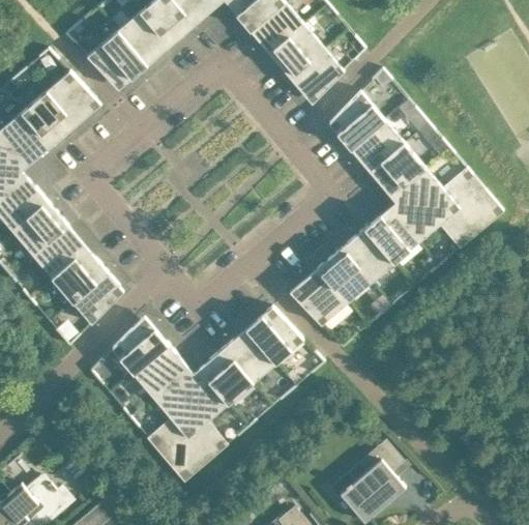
[(155,0),(140,13),(170,48),(183,36),(180,31),(189,23),(169,0),(155,0)]
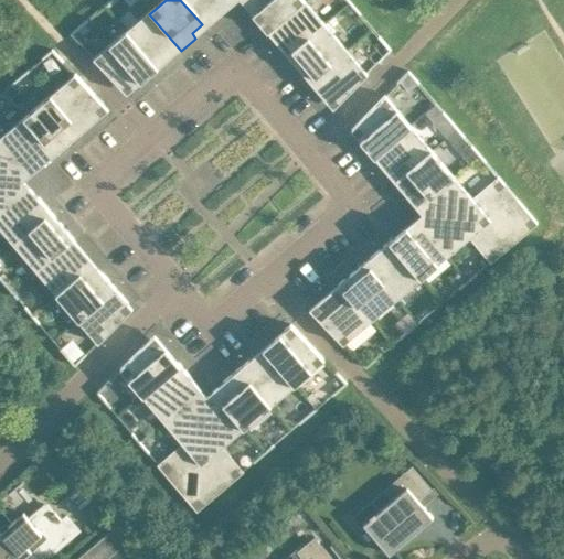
[(180,0),(202,24),(226,3),(223,0),(180,0)]
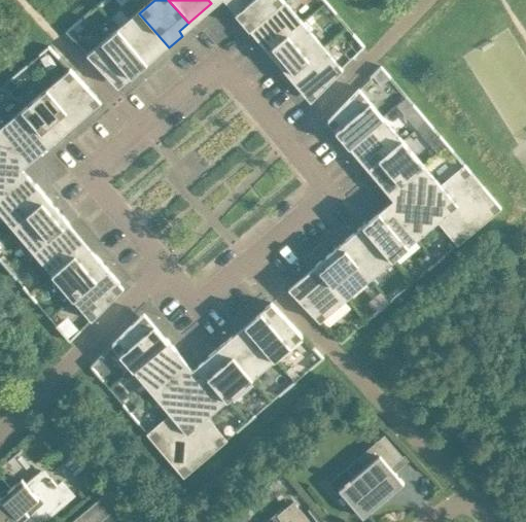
[(251,27),(246,31),(247,32),(282,3),(279,0),(237,0),(232,5),(251,27)]
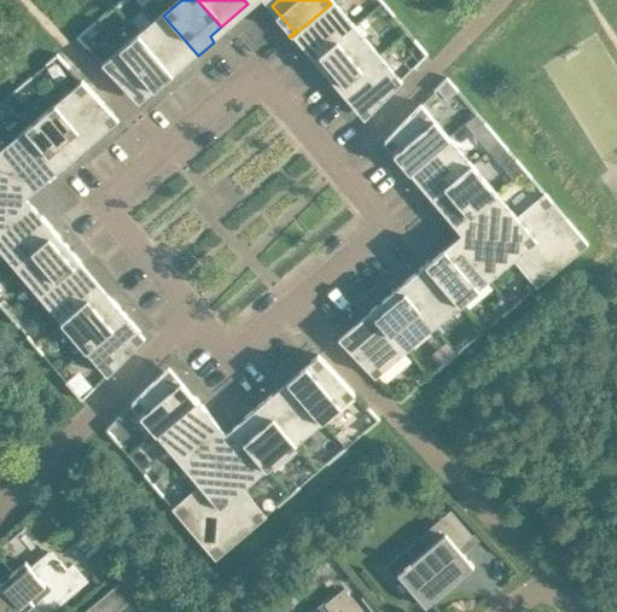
[(290,38),(314,65),(354,31),(331,4),(290,38)]
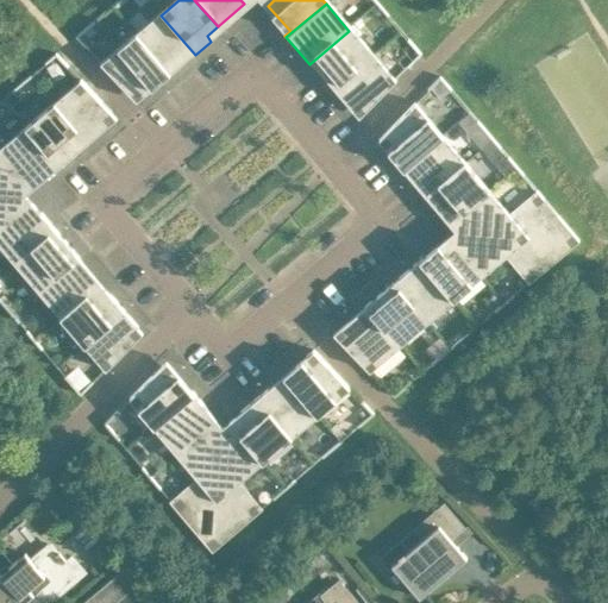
[(168,79),(195,55),(161,16),(133,38),(168,79)]
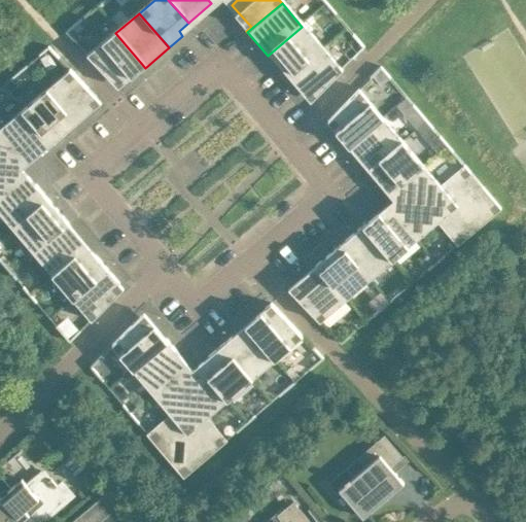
[(268,56),(287,79),(322,50),(302,27),(268,56)]
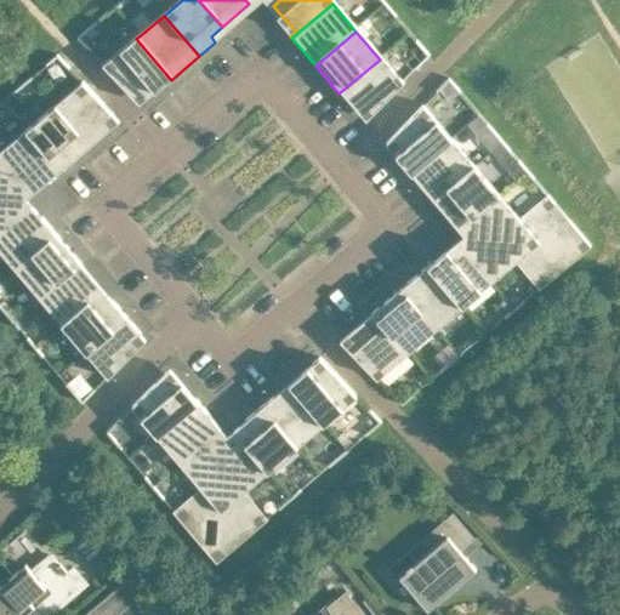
[(170,81),(171,80),(136,39),(101,69),(132,102),(165,75),(170,81)]
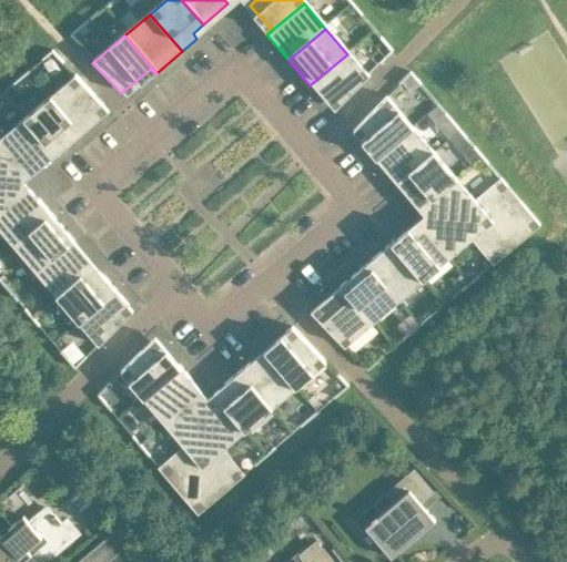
[(338,109),(367,79),(347,54),(310,85),(311,87),(315,82),(338,109)]
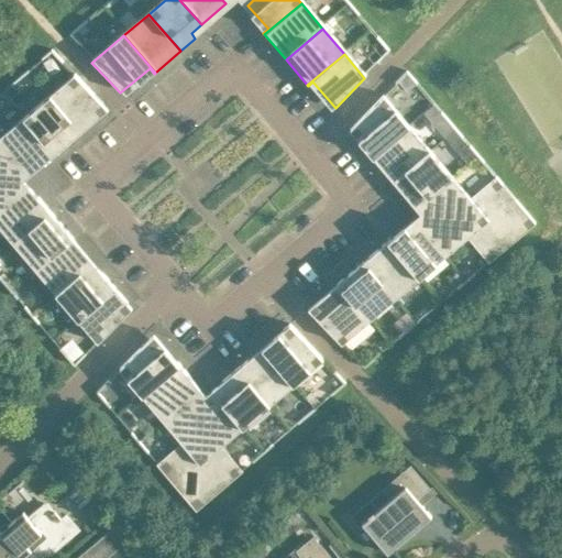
[(75,131),(101,109),(73,78),(48,99),(75,131)]
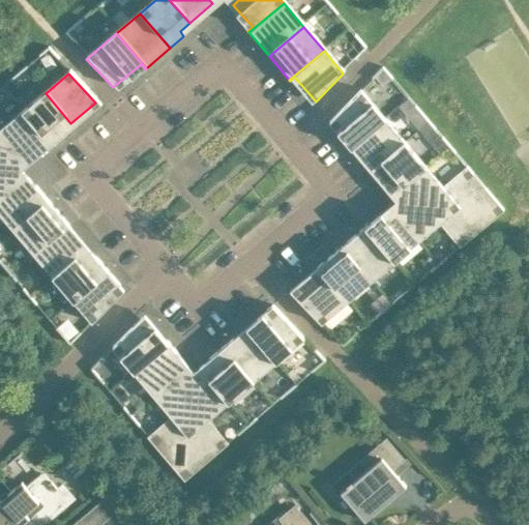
[(61,132),(70,123),(46,93),(22,113),(51,148),(65,136),(61,132)]
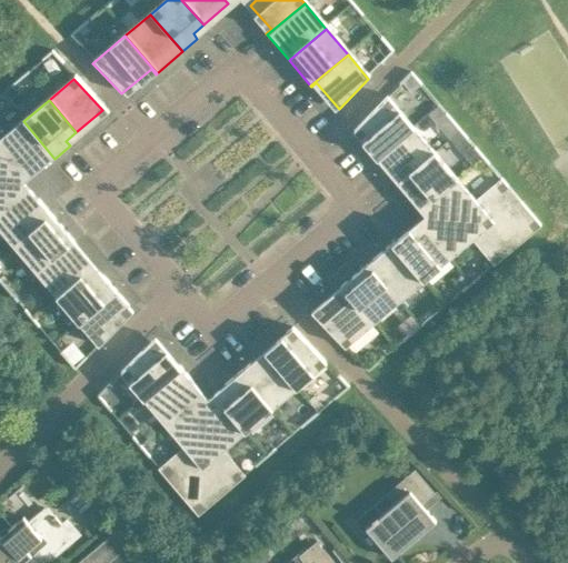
[(382,160),(415,133),(387,100),(352,136),(364,149),(368,144),(382,160)]
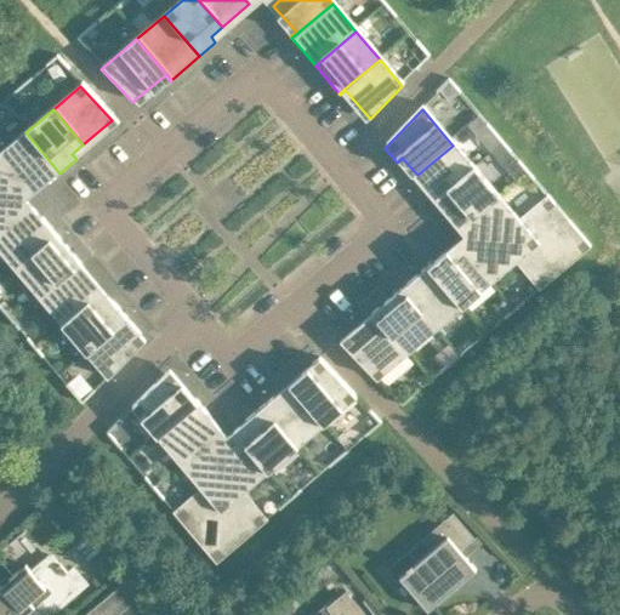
[(26,132),(0,153),(0,159),(27,192),(38,182),(43,188),(60,174),(26,132)]
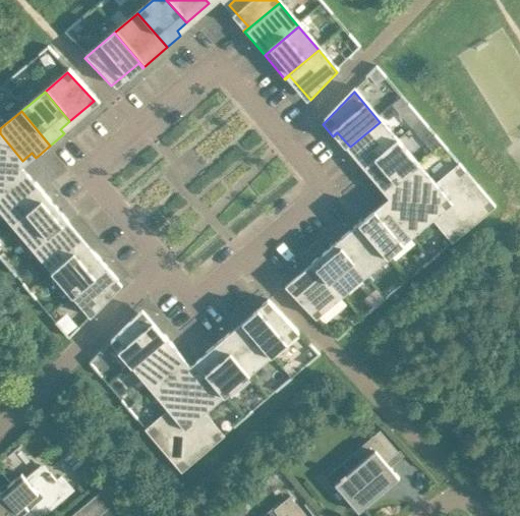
[(408,122),(414,129),(420,124),(414,117),(408,122)]
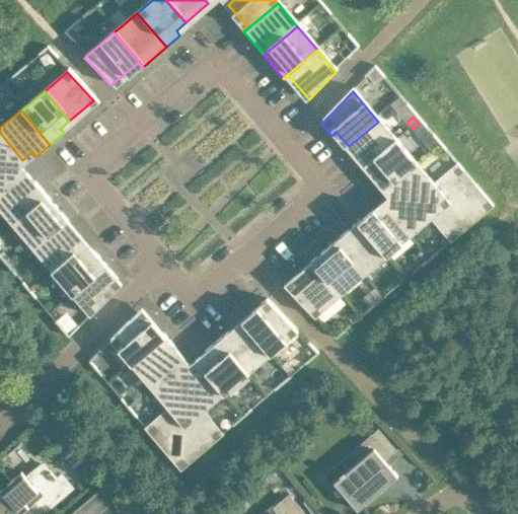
[(362,171),(396,143),(378,122),(349,146),(365,166),(360,170),(362,171)]
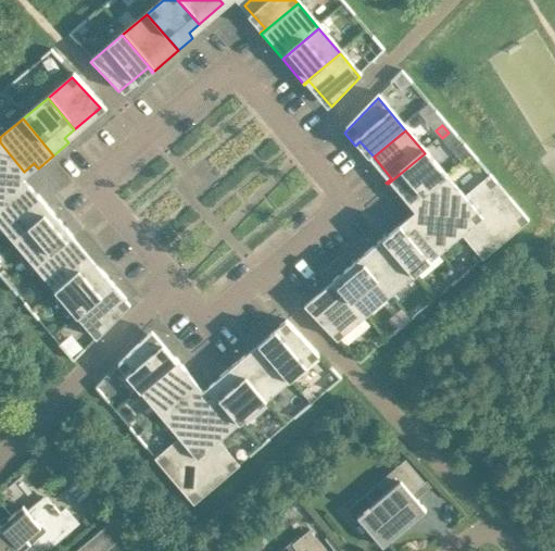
[(0,179),(13,182),(24,172),(0,142),(0,179)]
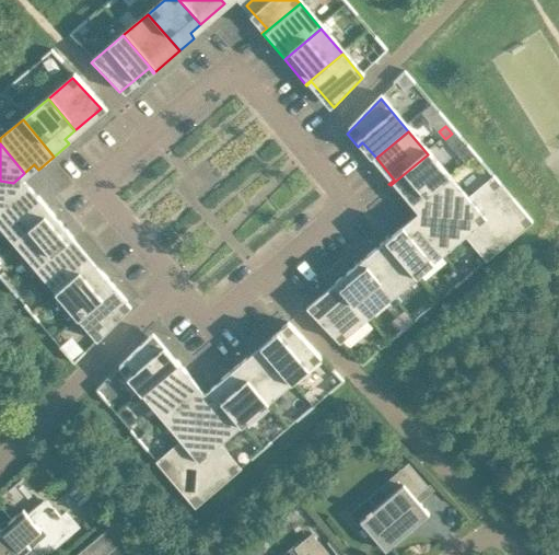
[(416,205),(446,177),(428,154),(391,185),(403,199),(408,196),(416,205)]
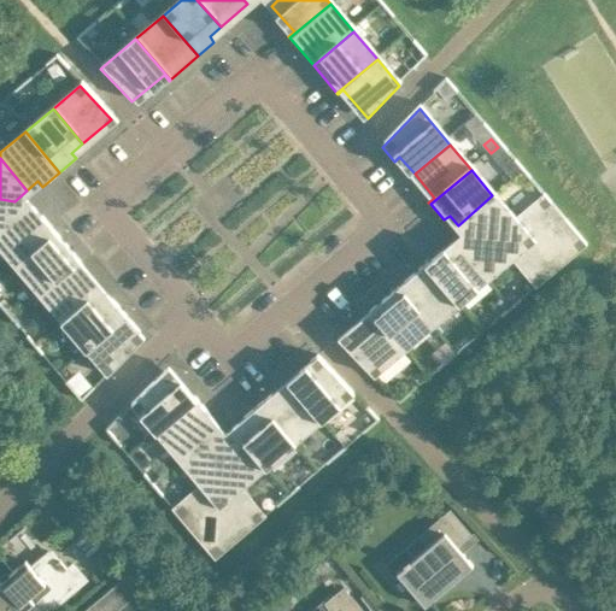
[(469,239),(585,248),(541,198),(514,221),(492,195),(458,225),(469,239)]
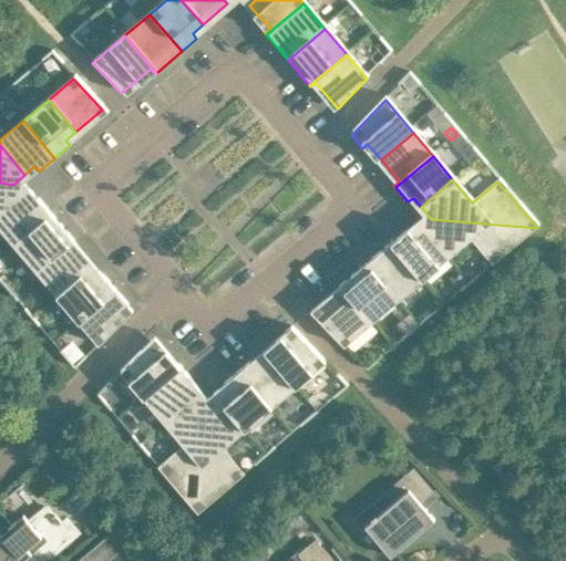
[(0,215),(22,196),(13,185),(0,183),(0,215)]
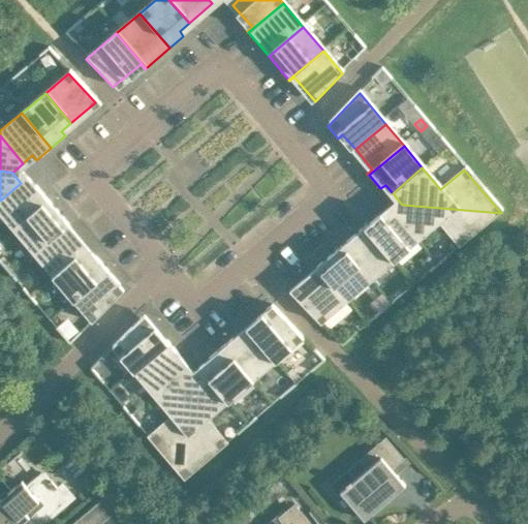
[(0,218),(11,233),(45,203),(34,189),(29,193),(21,183),(0,201),(0,218)]
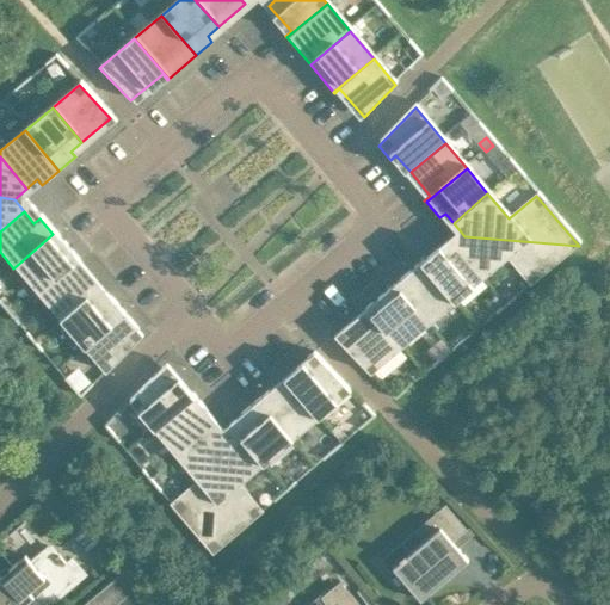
[(13,269),(36,296),(76,261),(53,234),(13,269)]
